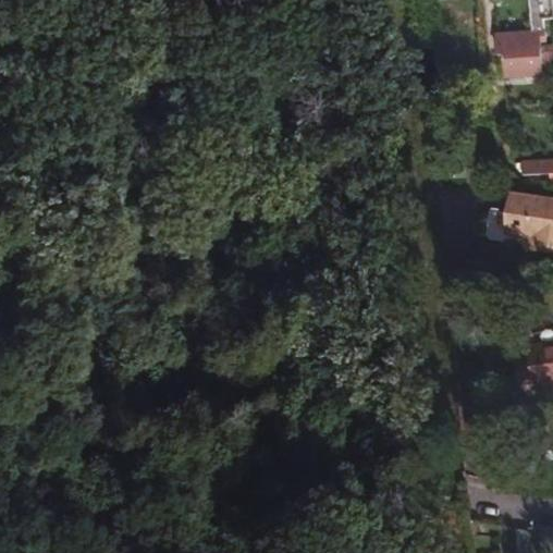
[(527,0),(530,28),(495,31),(498,51),(504,51),(506,73),(540,70),(539,50),(539,48),(545,47),(543,17),(552,17),(552,0),(527,0)]
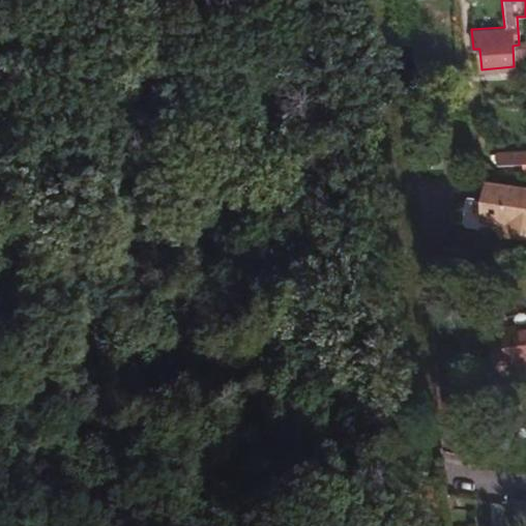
[(525,47),(513,48),(514,66),(515,71),(525,70),(525,47)]
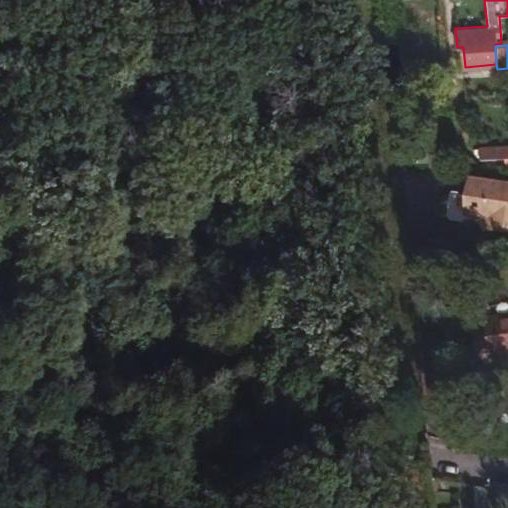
[(507,145),(480,147),(481,158),(507,157),(507,145)]
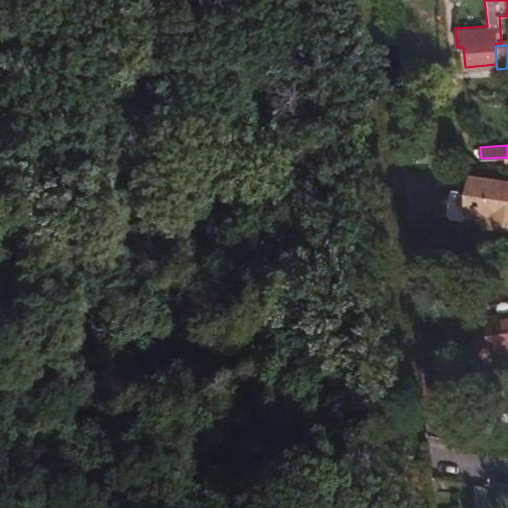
[(507,180),(468,175),(463,211),(487,215),(486,227),(507,230),(507,180)]
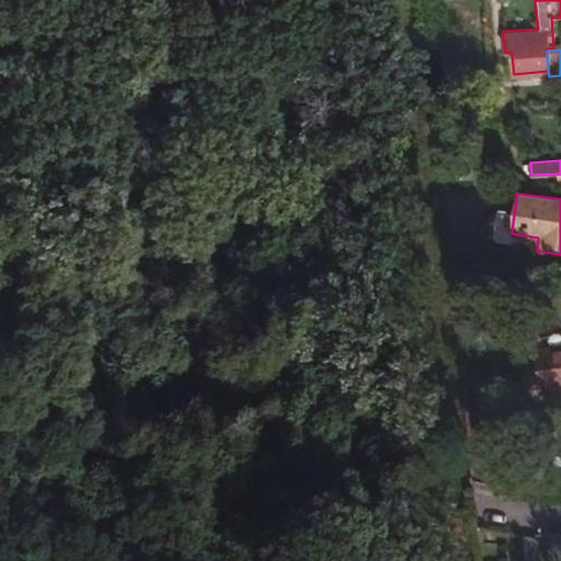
[(536,361),(541,392),(560,389),(560,352),(552,355),(552,358),(536,361)]
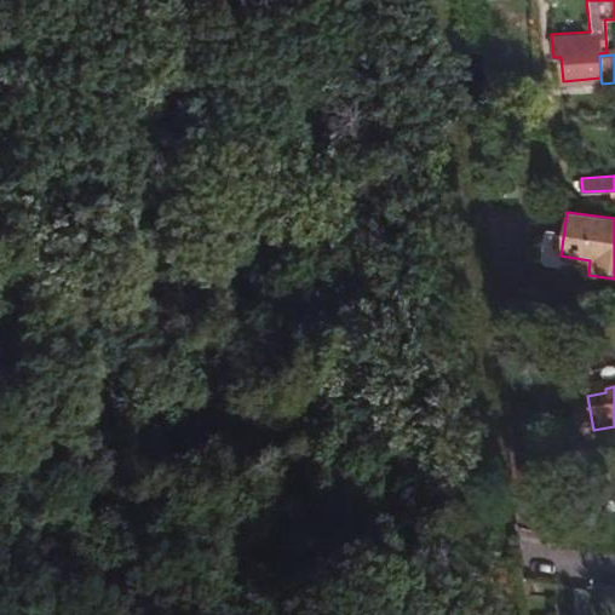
[(592,614),(591,590),(573,586),(574,614),(592,614)]
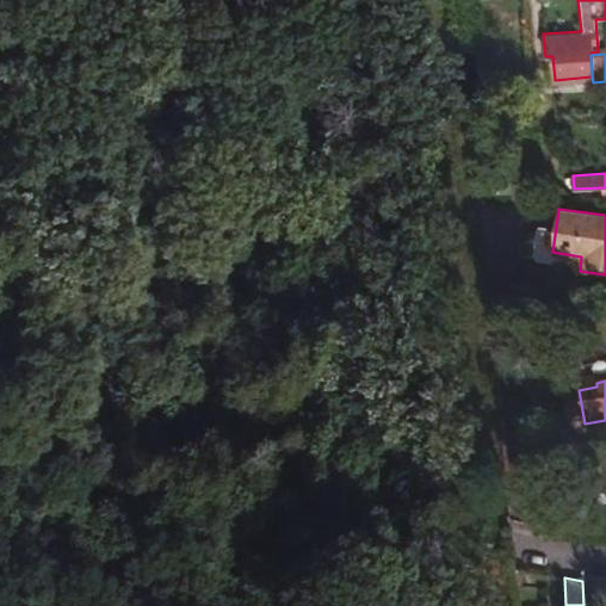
All buildings are outlined.
